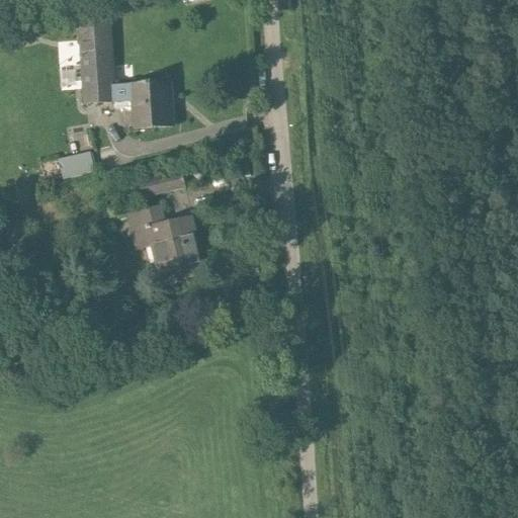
[(112,31),(79,33),(82,104),(115,103),(112,31)]
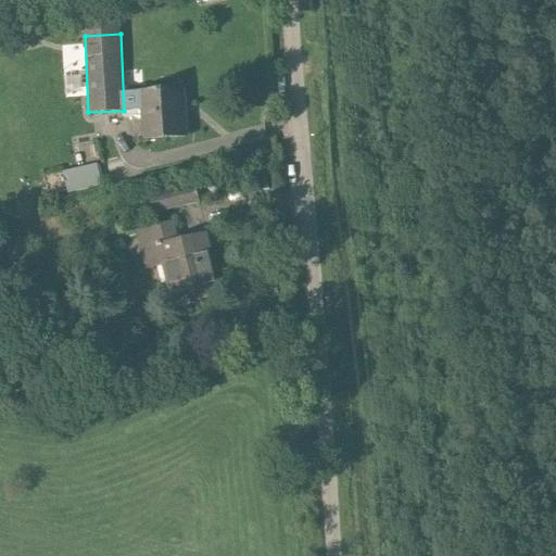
[(70,59),(85,59),(85,46),(70,46),(70,59)]
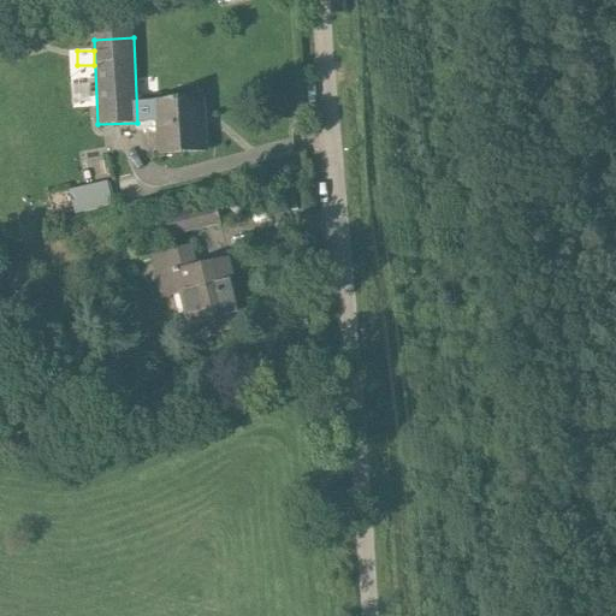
[(205,101),(157,104),(159,152),(206,149),(205,101)]
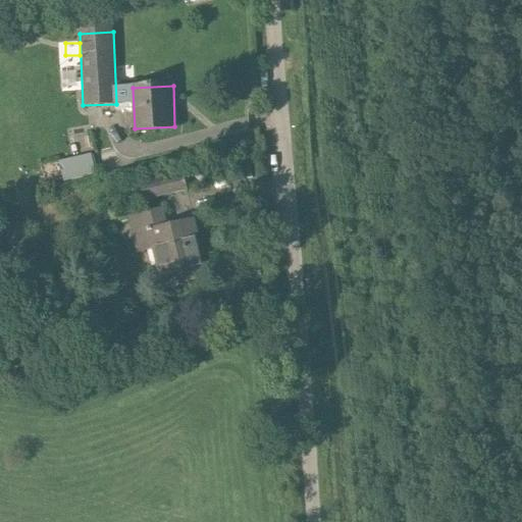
[(84,155),(70,157),(72,175),(87,173),(84,155)]
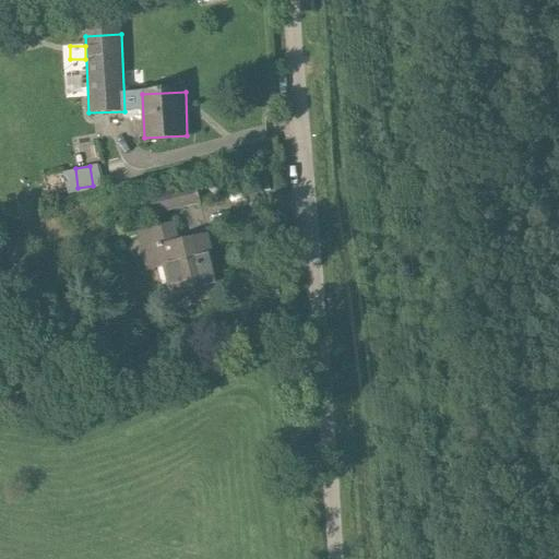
[(151,197),(155,215),(200,204),(195,186),(151,197)]
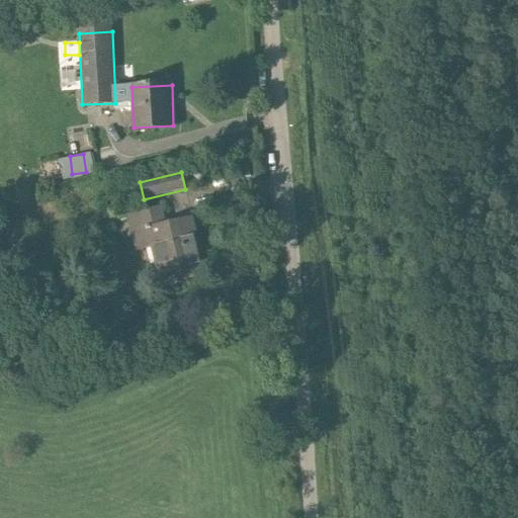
[(154,245),(162,281),(204,271),(191,217),(165,223),(162,206),(128,214),(136,249),(154,245)]
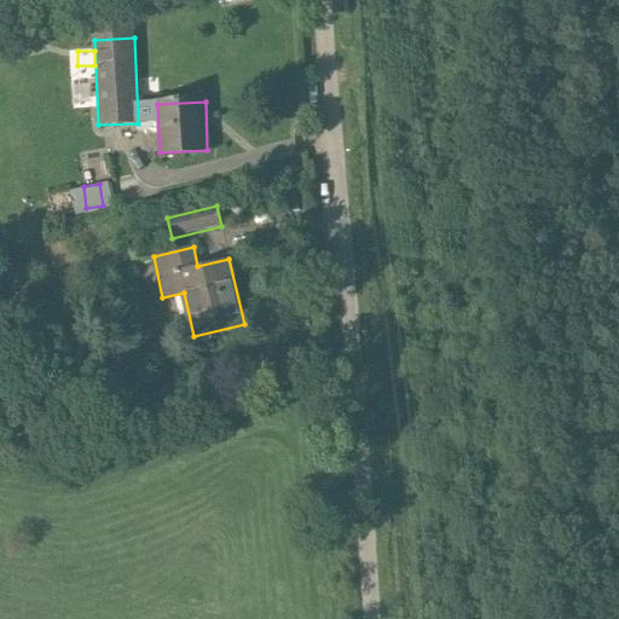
All buildings are outlined.
